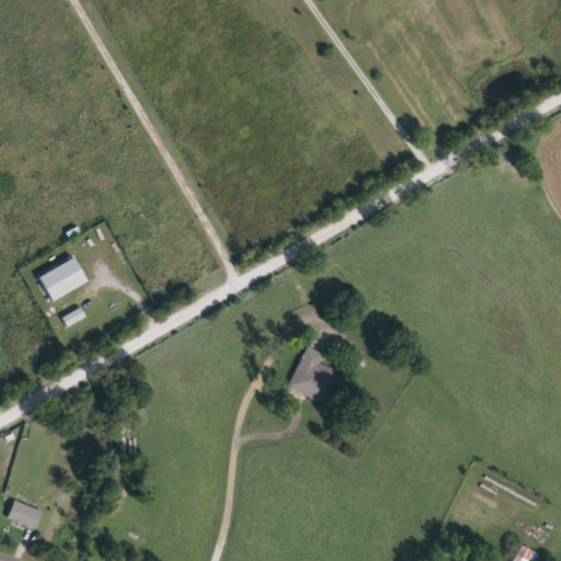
[(55,302),(91,282),(77,258),(42,278),(55,302)]
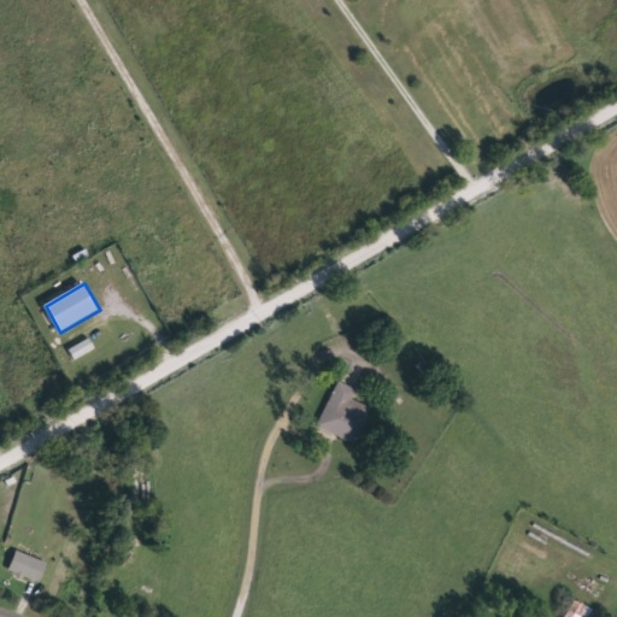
[(98,350),(92,339),(70,351),(76,360),(98,350)]
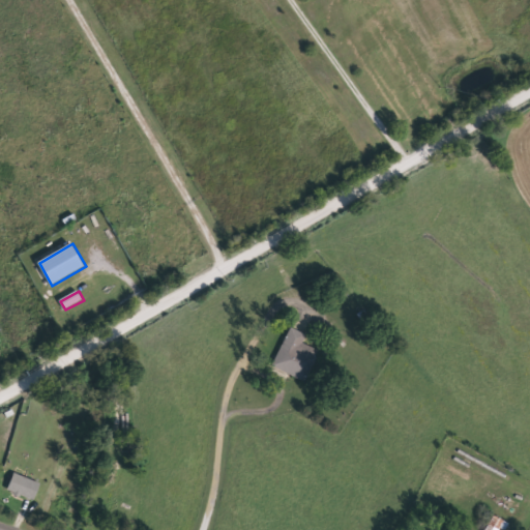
[(271,367),(288,327),(305,334),(299,350),(315,357),(305,381),(271,367)]
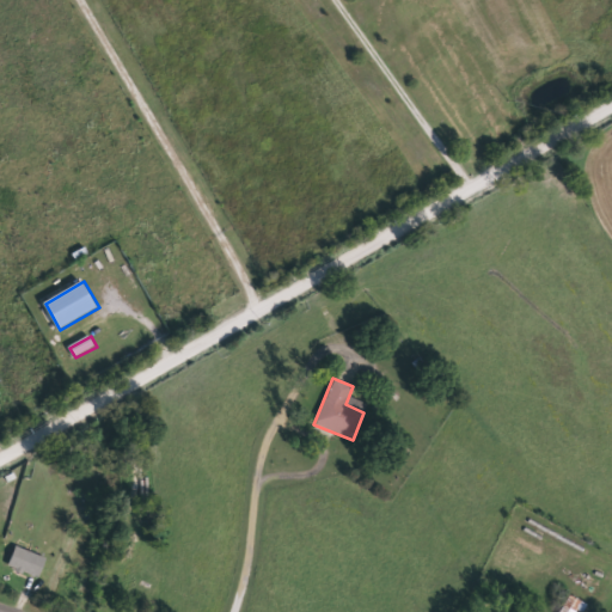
[(46,557),(37,579),(6,567),(14,545),(46,557)]
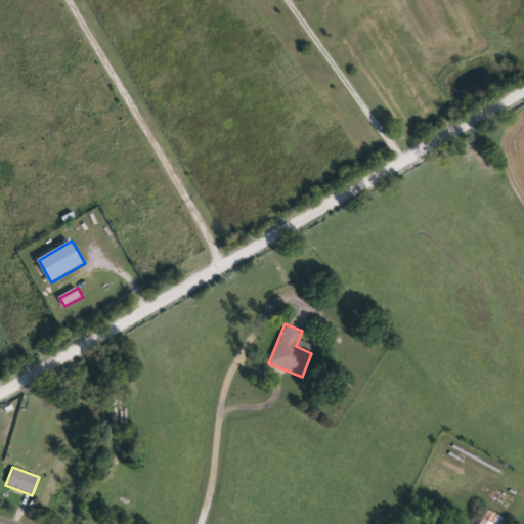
[(501,523),(506,517),(488,510),(481,523),(501,523)]
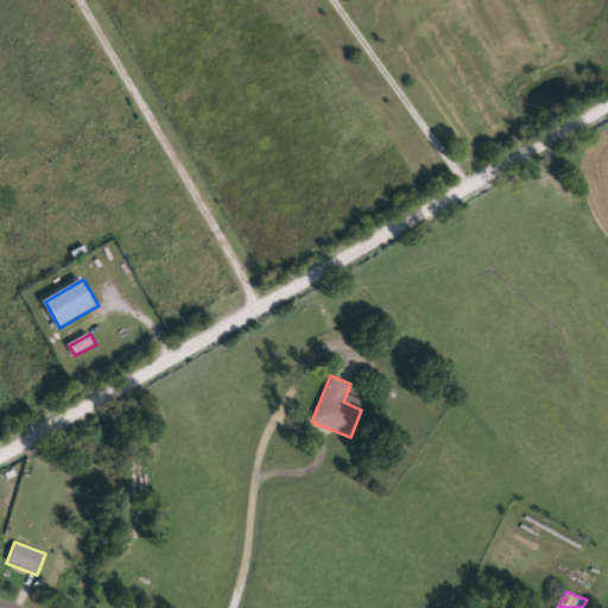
All buildings are outlined.
